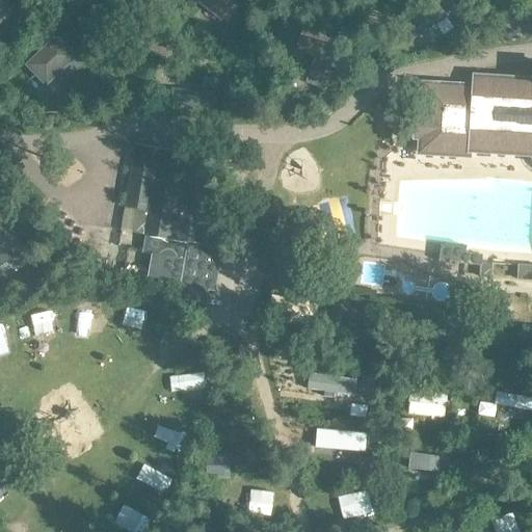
[(0,0),(0,24),(17,9),(6,0),(0,0)]
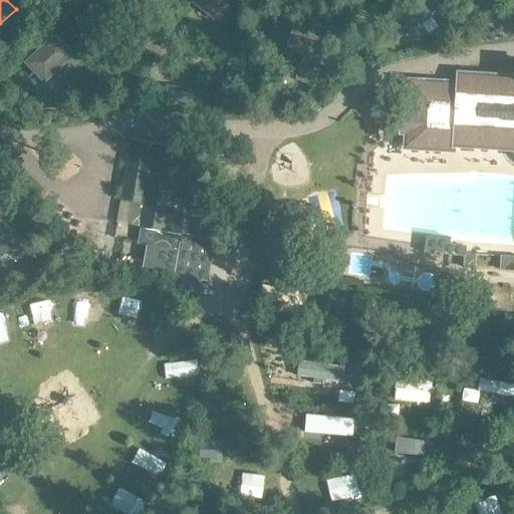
[(190,0),(190,1),(213,19),(228,0),(232,0),(234,1),(234,0),(190,0)]
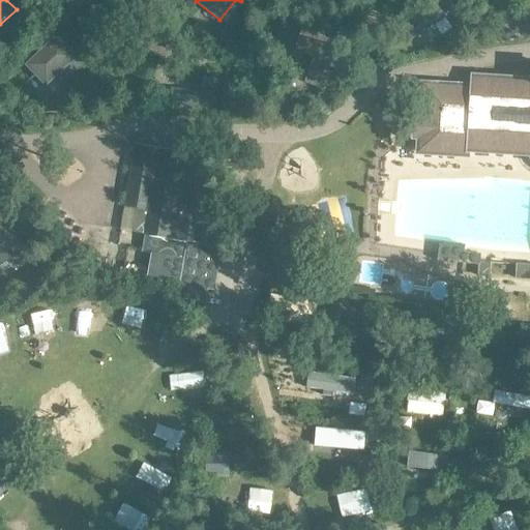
[(427,31),(432,27),(445,19),(437,6),(403,26),(411,40),(427,31)]
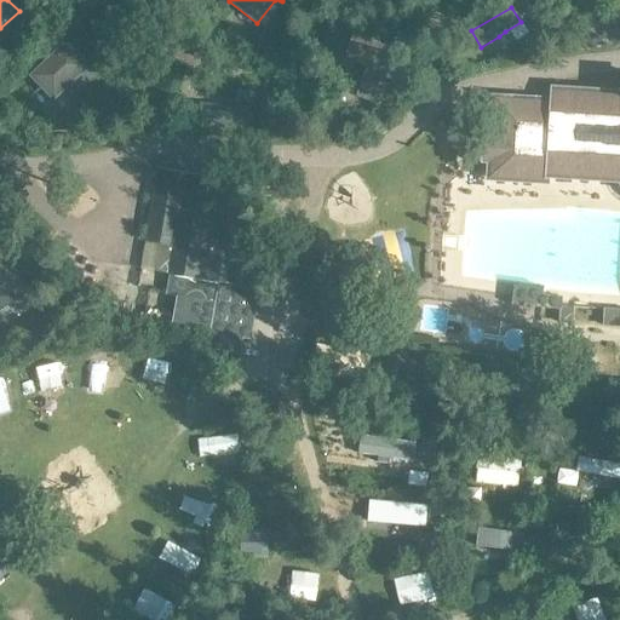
[(80,32),(69,42),(76,51),(89,40),(80,32)]
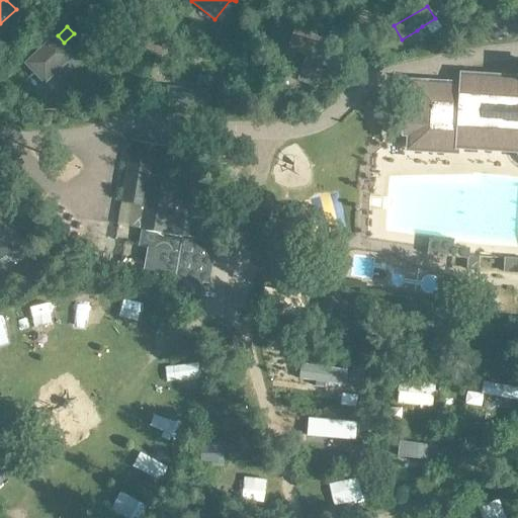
[(281,26),(276,39),(285,42),(289,30),(281,26)]
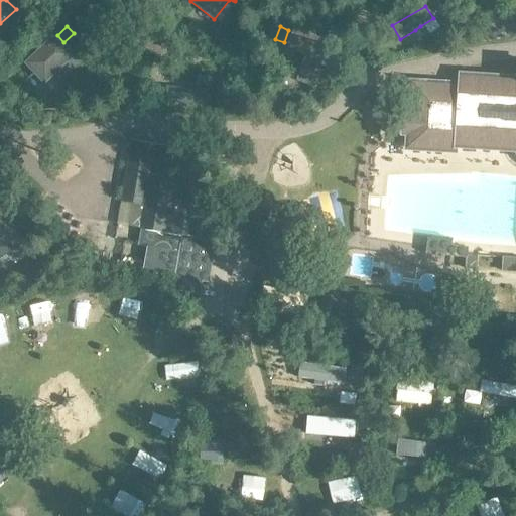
[(294,28),(286,47),(305,54),(300,69),(296,81),(308,85),(312,75),(320,78),(335,43),(313,35),(294,28)]
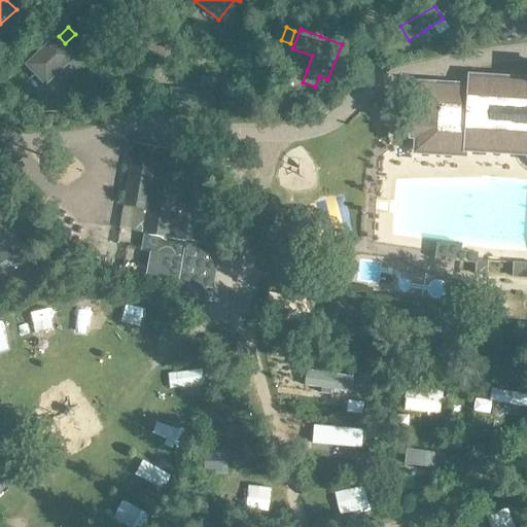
[(57,37),(25,68),(46,90),(78,60),(57,37)]
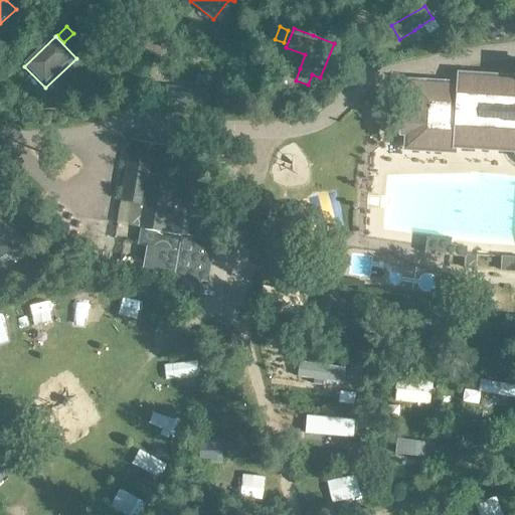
[(400,110),(399,137),(403,137),(403,151),(456,154),(456,150),(514,153),(514,157),(514,74),(513,75),(457,72),(457,81),(407,78),(405,110),(400,110)]
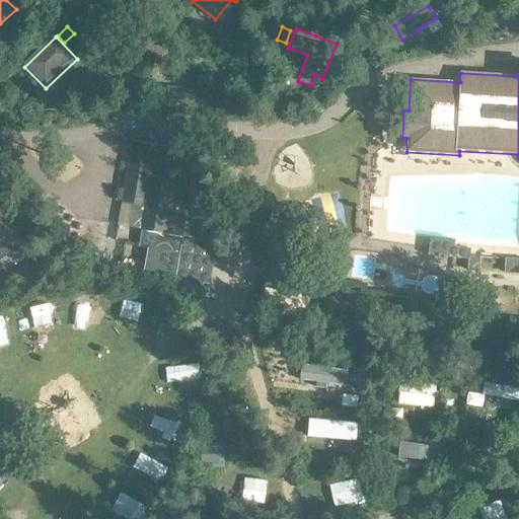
[(130,142),(119,204),(121,204),(145,208),(140,232),(137,246),(147,248),(178,253),(175,279),(172,299),(200,304),(204,284),(210,286),(216,242),(191,238),(196,205),(172,200),(180,150),(157,146),(157,142),(136,138),(135,142),(130,142)]
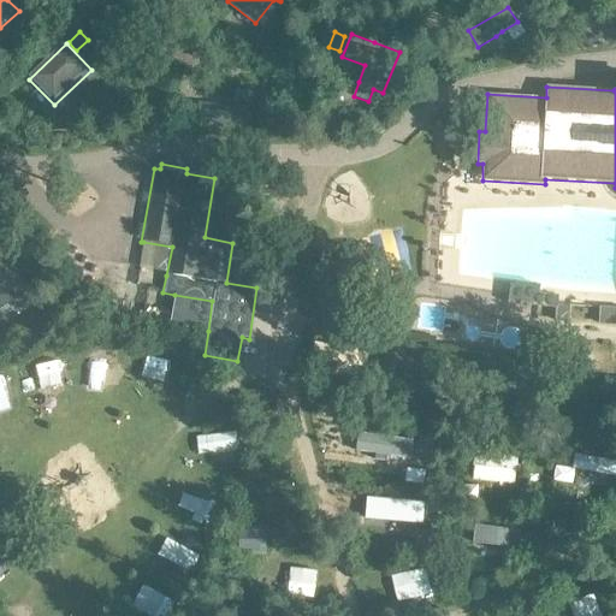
[(1,255),(0,255),(0,314),(25,301),(1,255)]
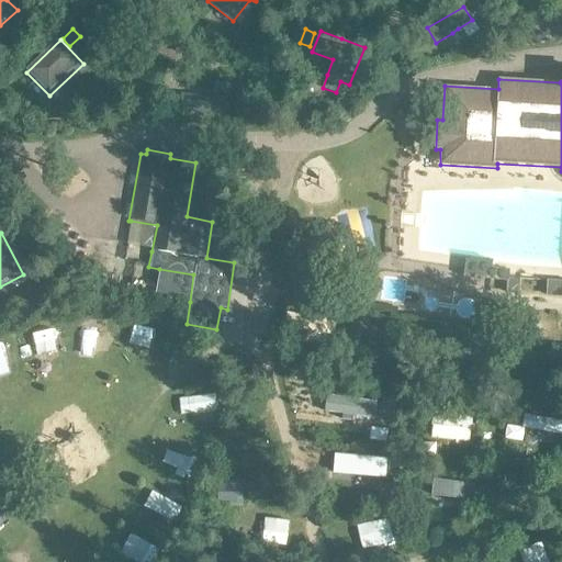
[(467,257),(464,277),(508,281),(509,270),(492,268),(492,260),(467,257)]
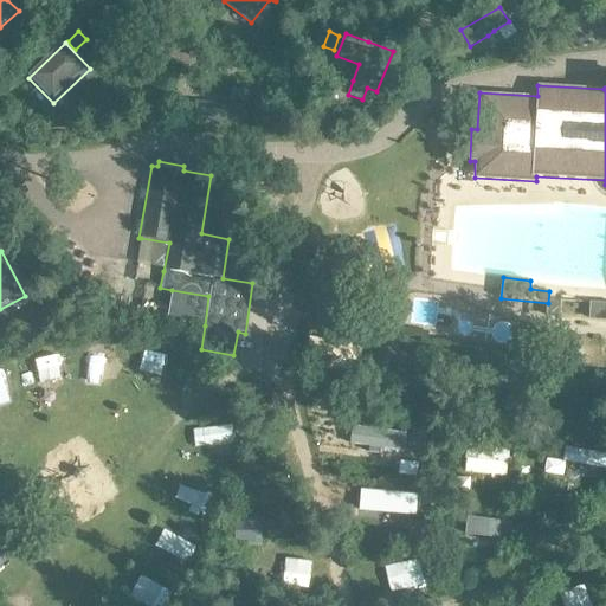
[(92,295),(91,305),(104,307),(105,296),(92,295)]
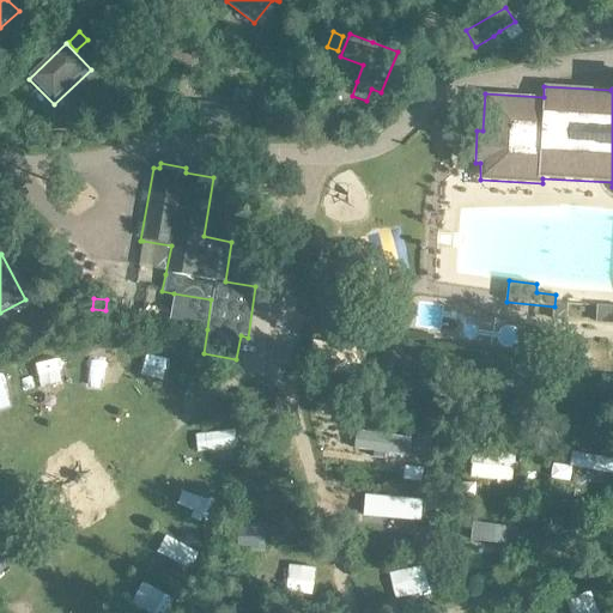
[(553,321),(553,323),(566,325),(566,323),(569,308),(556,307),(553,321)]
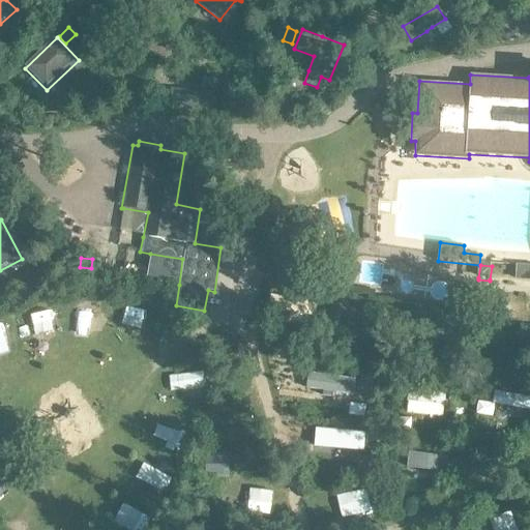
[(529,266),(517,266),(516,282),(529,282),(529,266)]
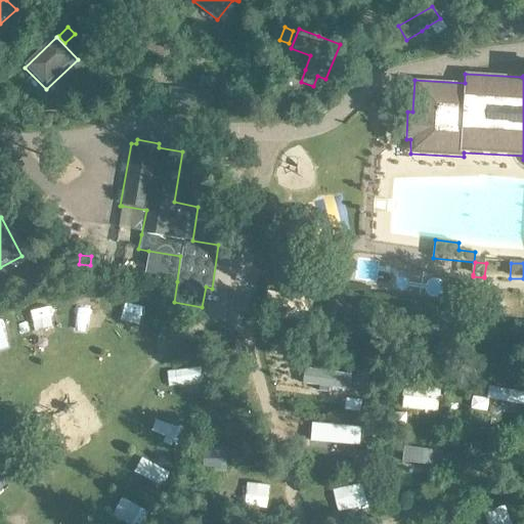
[(311,368),(309,384),(347,388),(349,374),(311,368)]
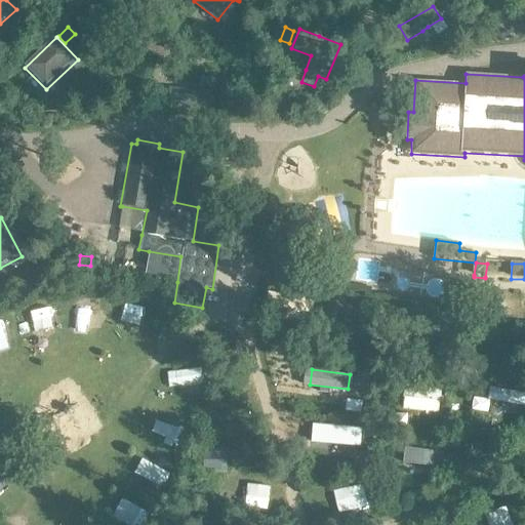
[(357,378),(354,391),(362,392),(365,380),(357,378)]
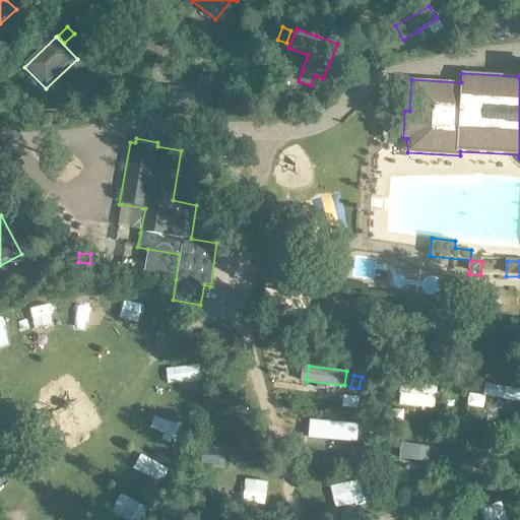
[(436,384),(399,381),(398,393),(420,395),(420,399),(428,400),(428,396),(435,397),(436,384)]
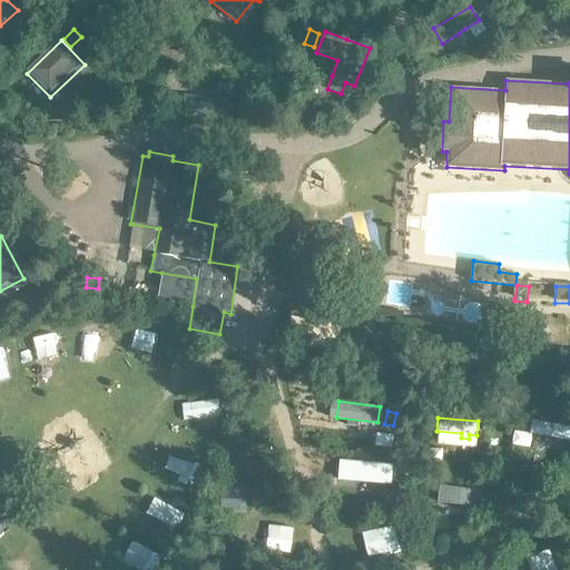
[(529,434),(569,441),(569,426),(532,420),(529,434)]
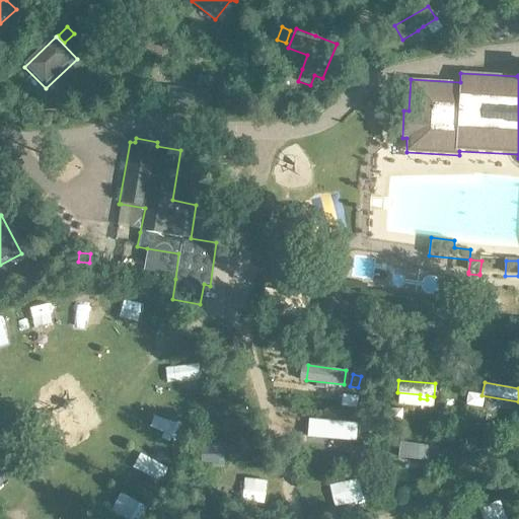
[(351,426),(315,429),(316,442),(341,440),(342,444),(349,443),(349,439),(353,438),(351,426)]
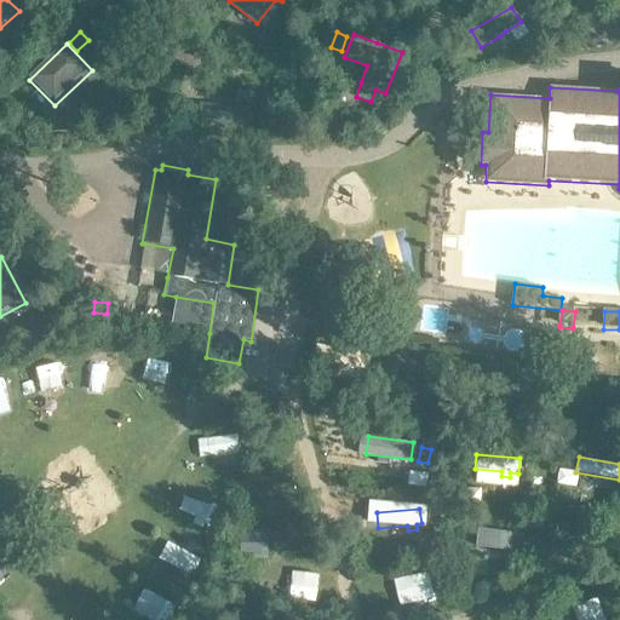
[(476,546),(522,554),(524,534),(478,528),(476,546)]
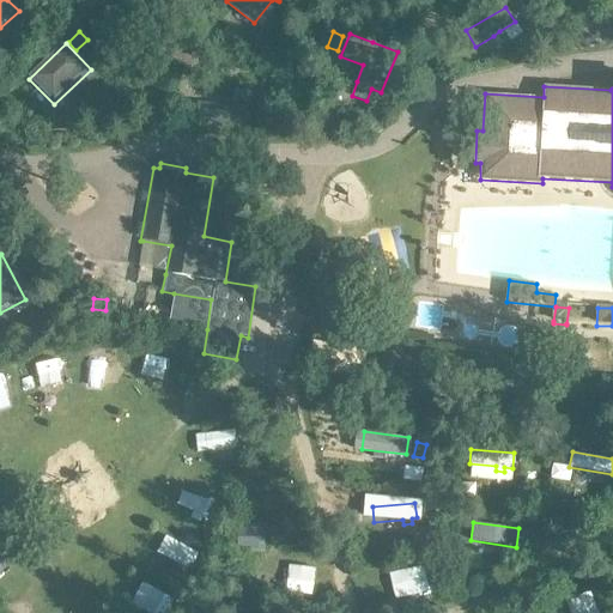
[(237,547),(250,547),(250,528),(236,528),(237,547)]
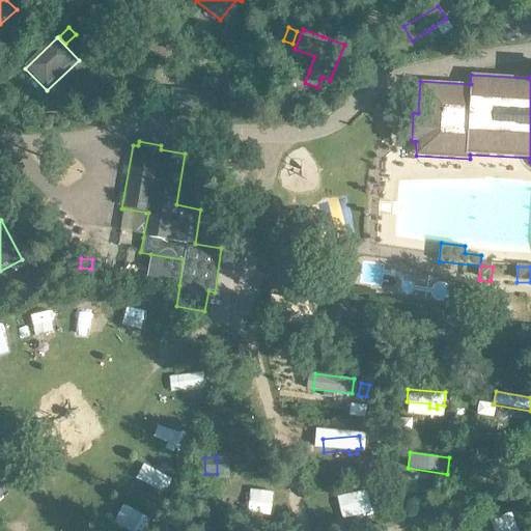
[(451,469),(458,470),(460,459),(452,458),(451,469)]
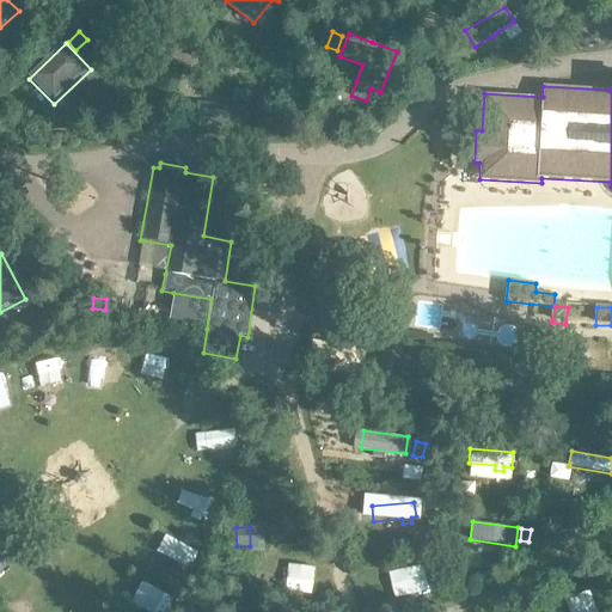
[(421,567),(379,571),(381,586),(422,582),(421,567)]
